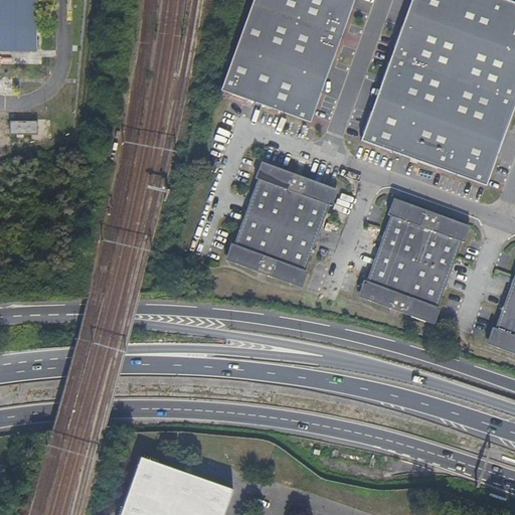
[(35,0),(0,0),(0,51),(35,52),(35,0)]
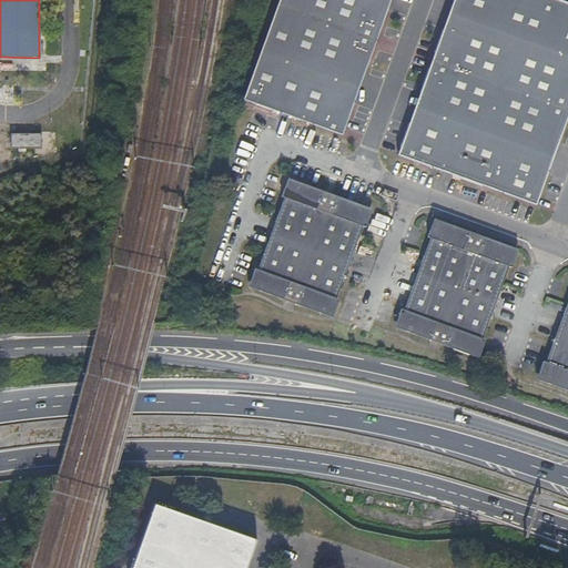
[(280,0),(244,93),(252,97),(251,100),(280,112),(282,107),(293,111),(291,115),(336,133),(340,125),(344,127),(353,102),(347,101),(358,71),(364,73),(374,49),(369,47),(375,33),(378,34),(388,9),(383,8),(385,0),(280,0)]
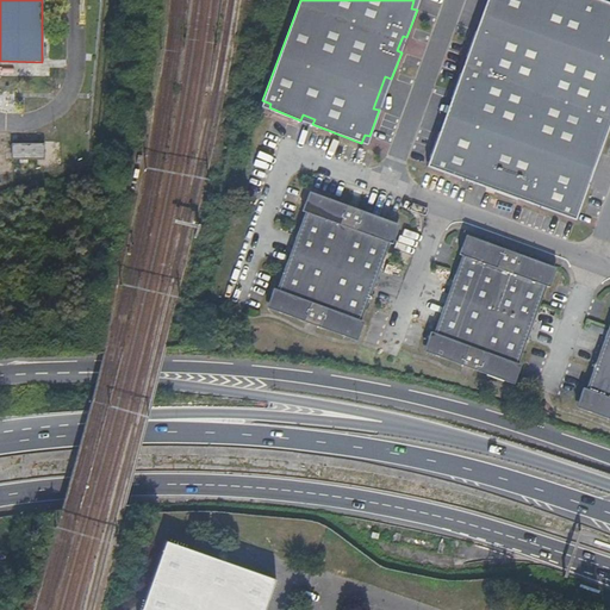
[(487,0),(493,2),(481,35),(475,32),(466,58),(470,61),(464,75),(460,74),(449,100),(455,103),(443,135),(437,132),(428,159),(431,160),(429,168),(473,185),(474,180),(485,184),(483,190),(515,201),(516,197),(523,200),(522,204),(567,222),(571,213),(576,215),(585,188),(579,186),(592,155),(597,156),(608,130),(603,129),(609,113),(609,7),(598,2),(597,7),(590,5),(591,0),(487,0)]
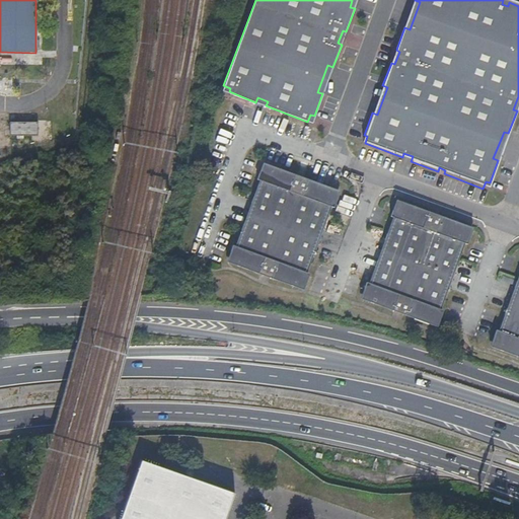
[(420,2),(415,0),(404,27),(410,29),(420,2)]
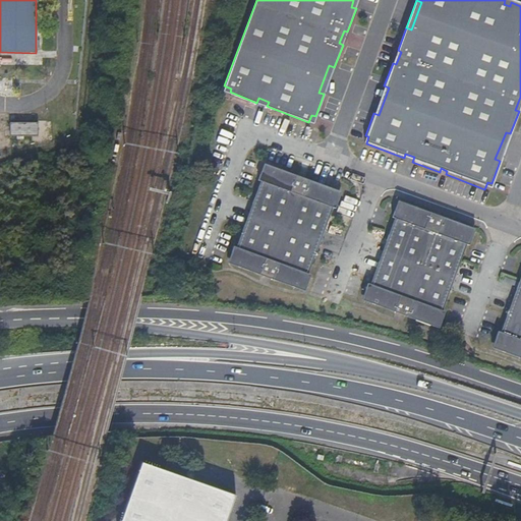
[(347,32),(344,31),(339,43),(343,45),(347,32)]
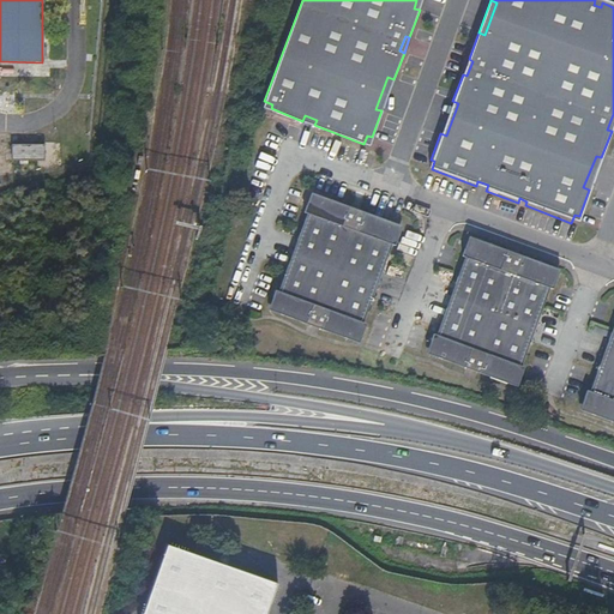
[(473,61),(469,59),(463,74),(467,76),(473,61)]
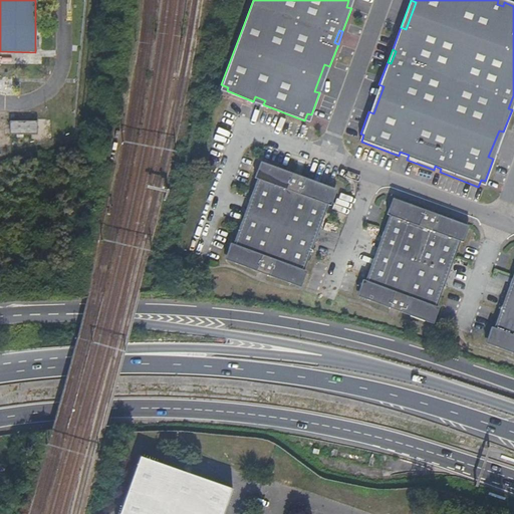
[(329,66),(324,64),(314,91),(319,92),(329,66)]
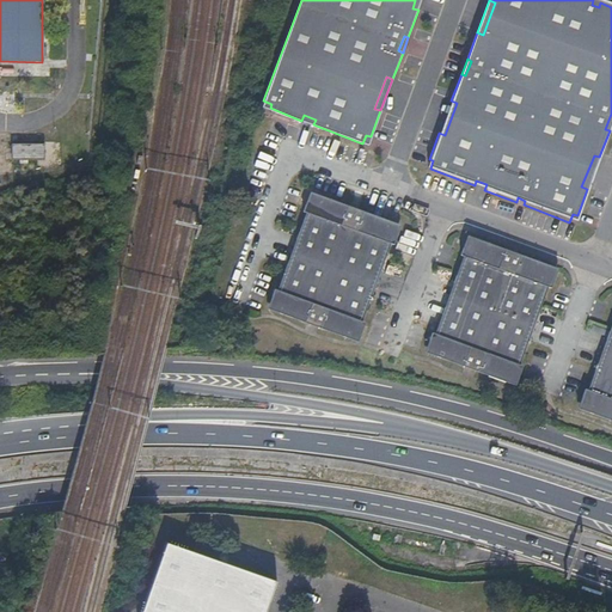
[(457,103),(451,101),(439,133),(445,135),(457,103)]
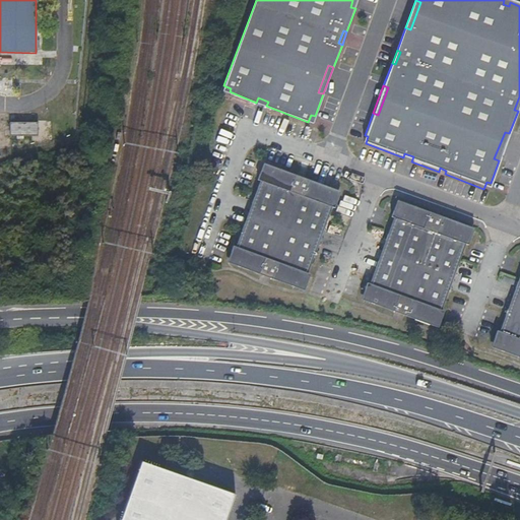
[(268,102),(258,98),(256,103),(266,106),(268,102)]
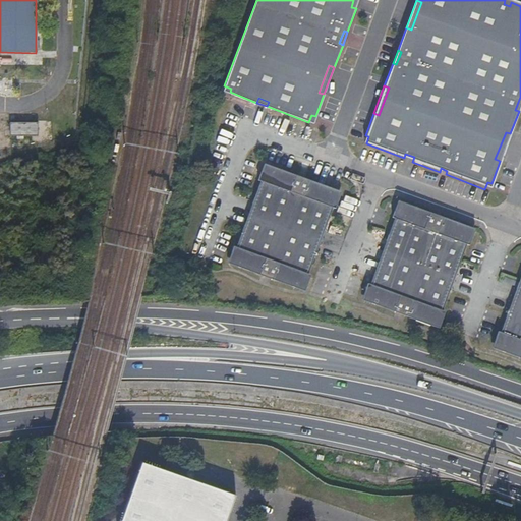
[(38,136),(38,134),(38,122),(10,122),(10,136),(38,136)]
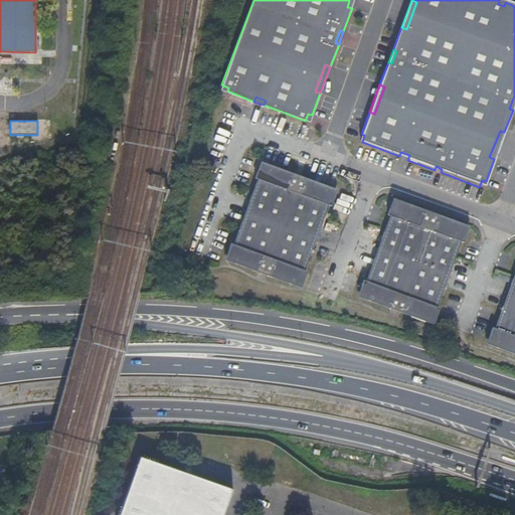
[(504,132),(500,131),(489,157),(494,159),(504,132)]
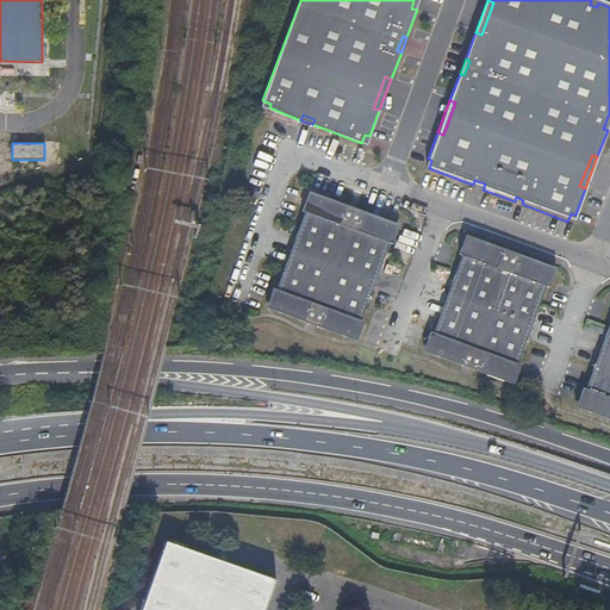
[(306,191),(299,210),(302,211),(274,288),(271,287),(265,306),(354,338),(361,321),(359,319),(387,241),(390,242),(397,223),(306,191)]
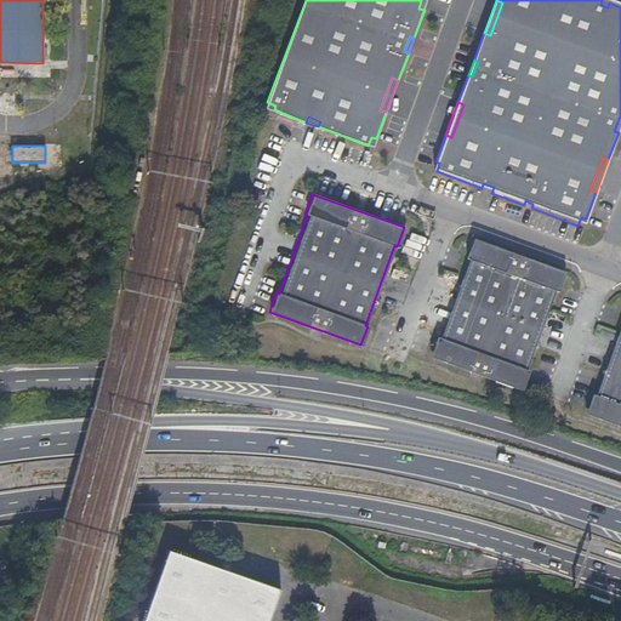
[(467,258),(439,337),(437,336),(429,358),(519,391),(528,370),(524,369),(553,290),(557,291),(564,271),(472,238),(465,257),(467,258)]
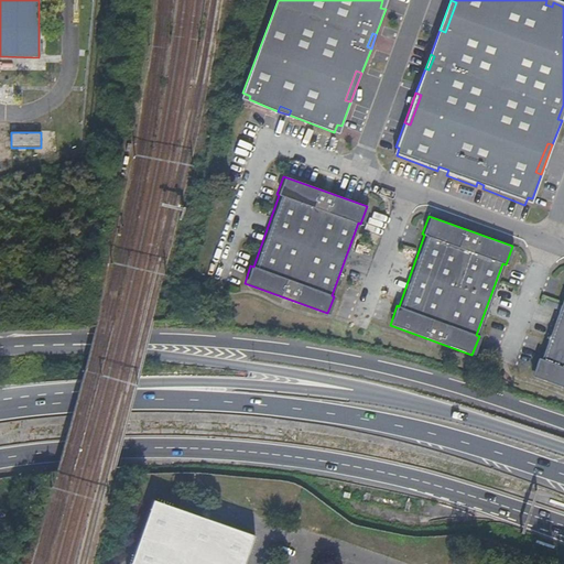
[(563,285),(563,290),(539,358),(537,357),(530,375),(563,387),(563,282),(563,285)]
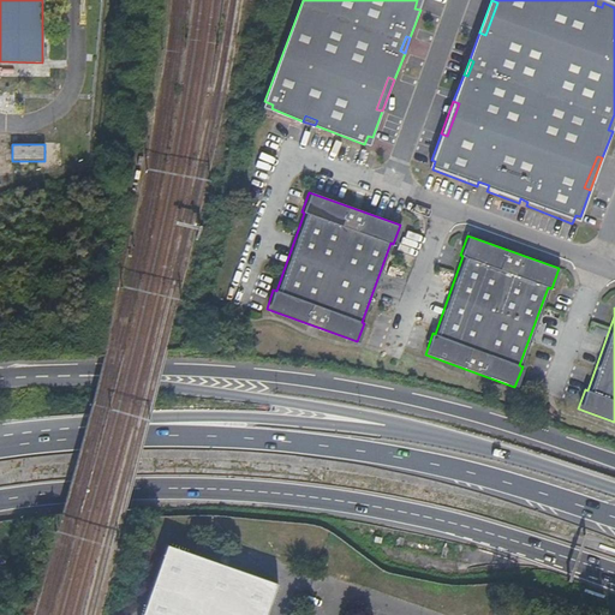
[(267,614),(279,585),(167,545),(143,614),(267,614)]
